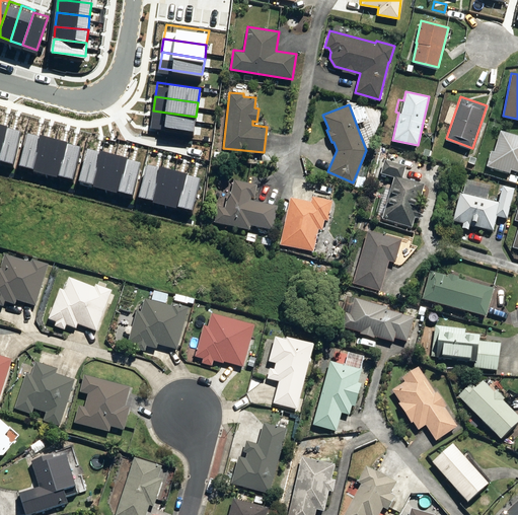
[(193,132),(196,117),(153,111),(151,126),(193,132)]
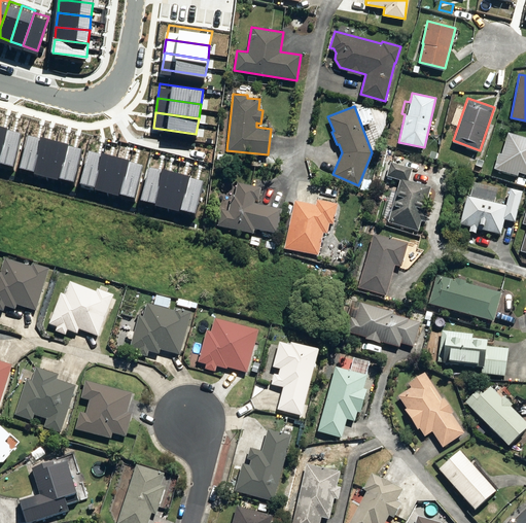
[(9,126),(0,123),(0,158),(9,126)]
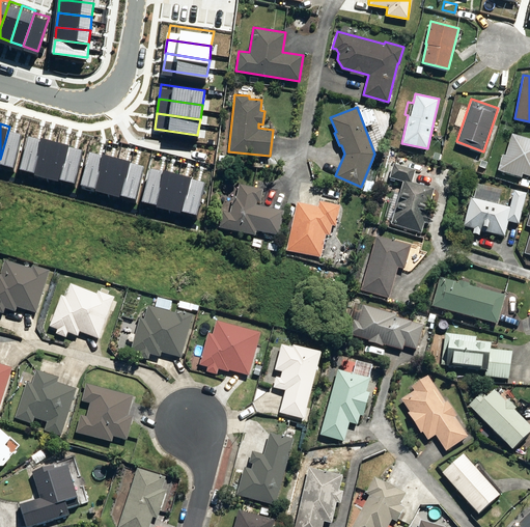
[(22,130),(9,127),(0,159),(14,162),(22,130)]
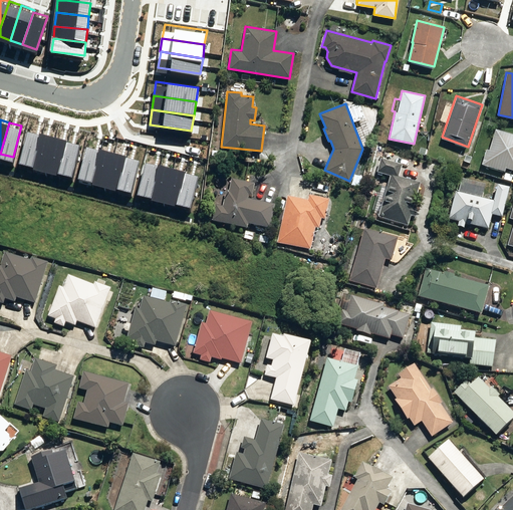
[(28,128),(20,159),(34,163),(42,132),(28,128)]
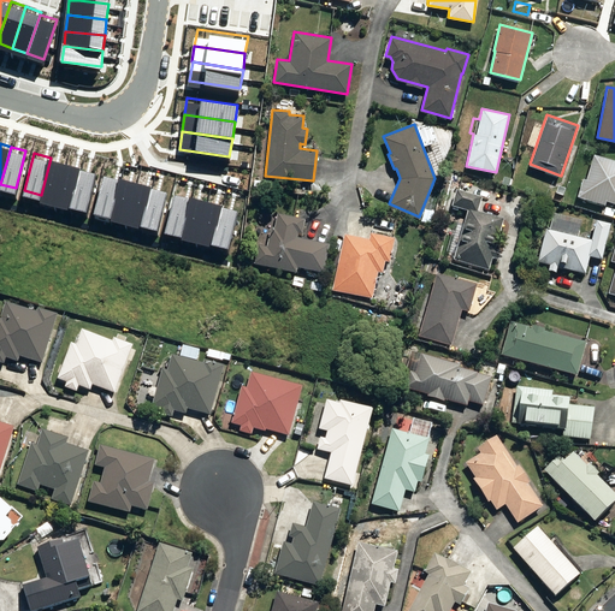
[(605,200),(614,203),(614,160),(593,154),(586,179),(583,177),(577,196),(604,203),(605,200)]
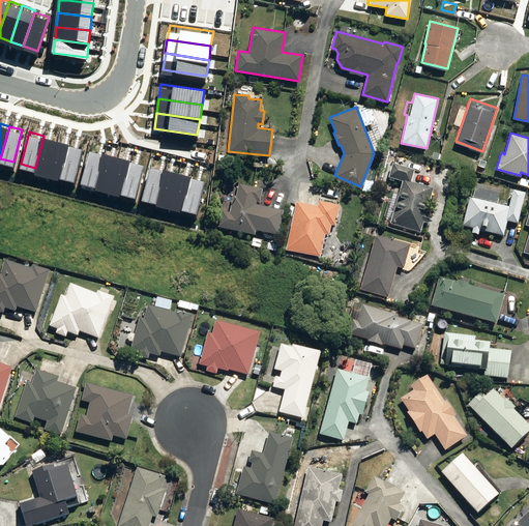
[(58,140),(43,136),(35,168),(35,170),(49,173),(58,140)]
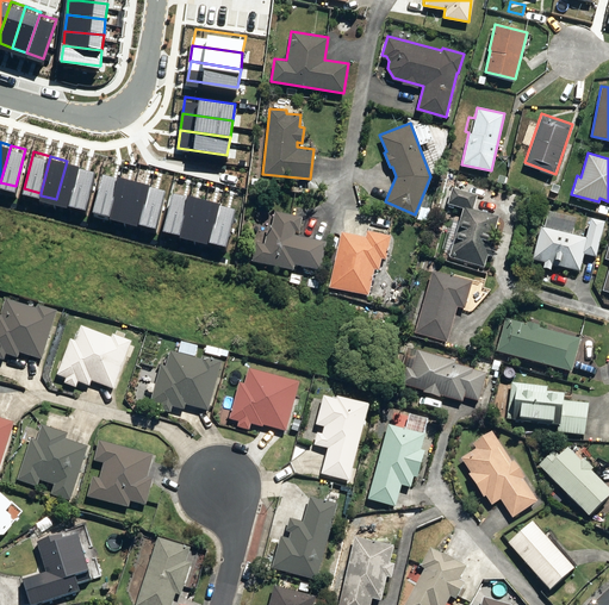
[(81,164),(67,161),(56,199),(70,204),(70,201),(81,164)]
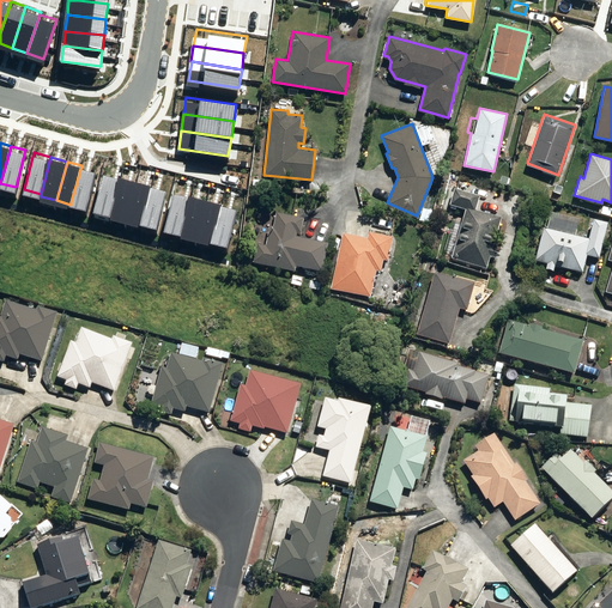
[(96,169),(82,165),(71,202),(86,206),(96,169)]
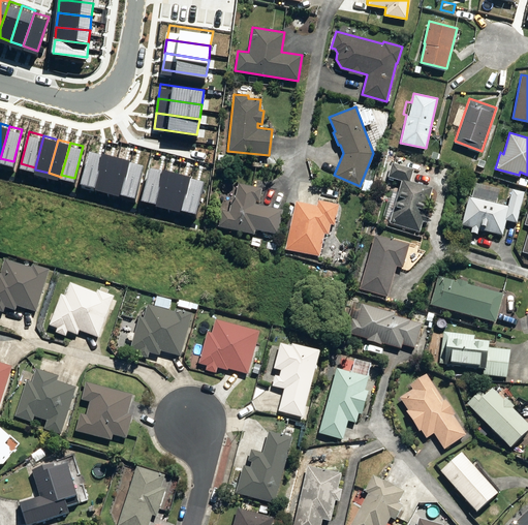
[(89,148),(81,179),(95,183),(103,151),(89,148)]
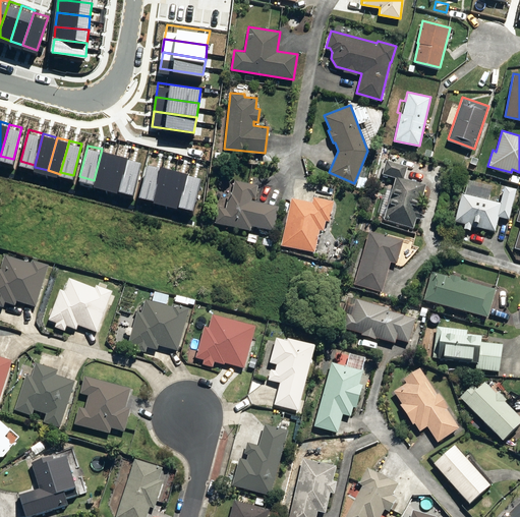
[(116,153),(102,149),(94,180),(94,182),(107,186),(116,153)]
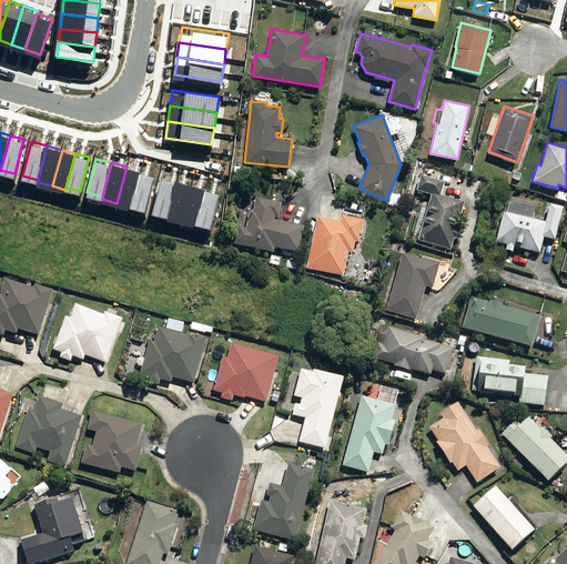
[(140,170),(127,167),(117,203),(130,207),(130,204),(140,170)]
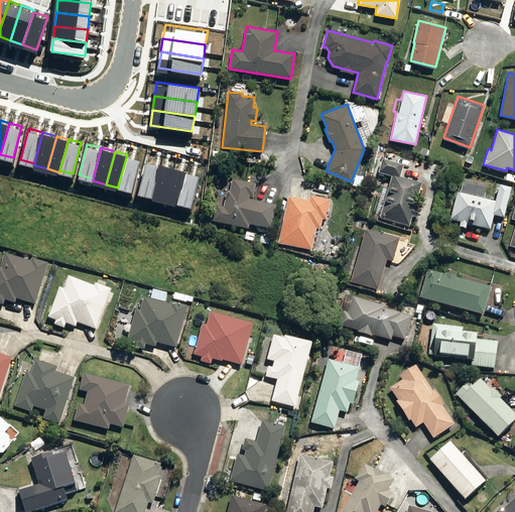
[(139,158),(127,154),(118,185),(131,189),(139,158)]
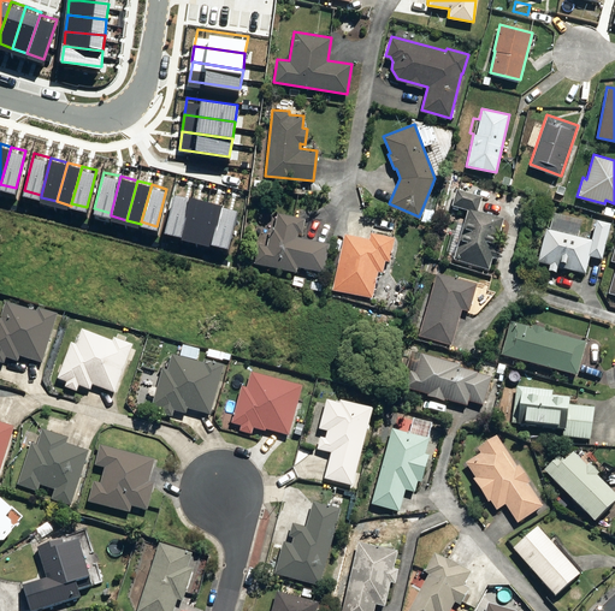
[(176,190),(166,227),(183,232),(193,195),(176,190)]
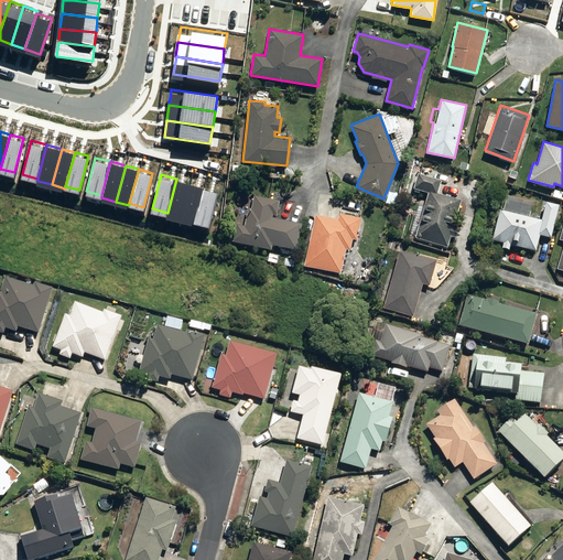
[(415,236),(447,246),(461,200),(436,192),(440,181),(418,174),(413,187),(429,192),(415,236)]
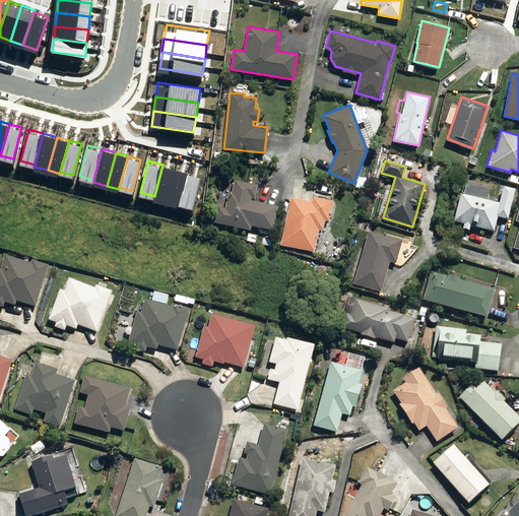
[(176,169),(163,165),(154,196),(153,198),(167,201),(176,169)]
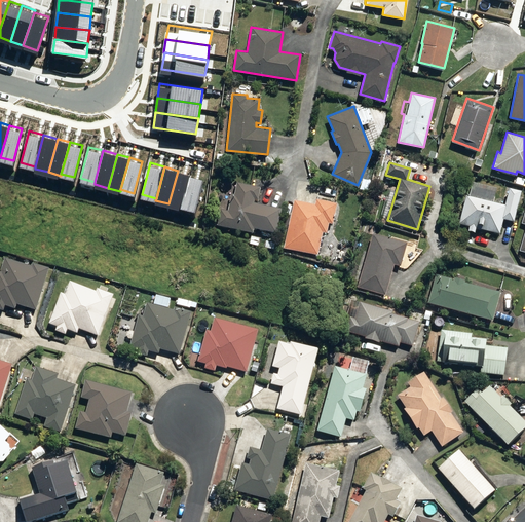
[(190,174),(178,171),(169,203),(181,208),(182,206),(190,174)]
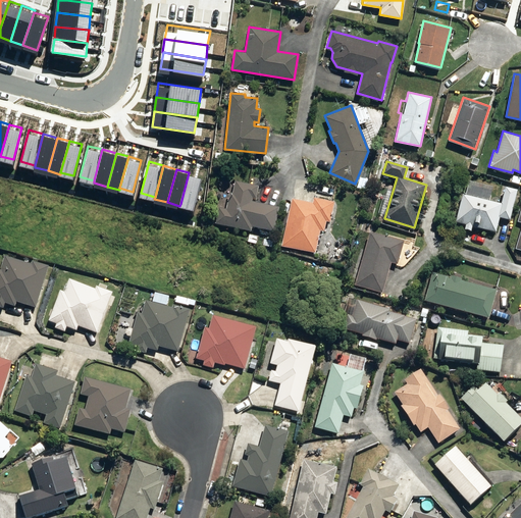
[(202,175),(189,172),(180,204),(193,207),(202,175)]
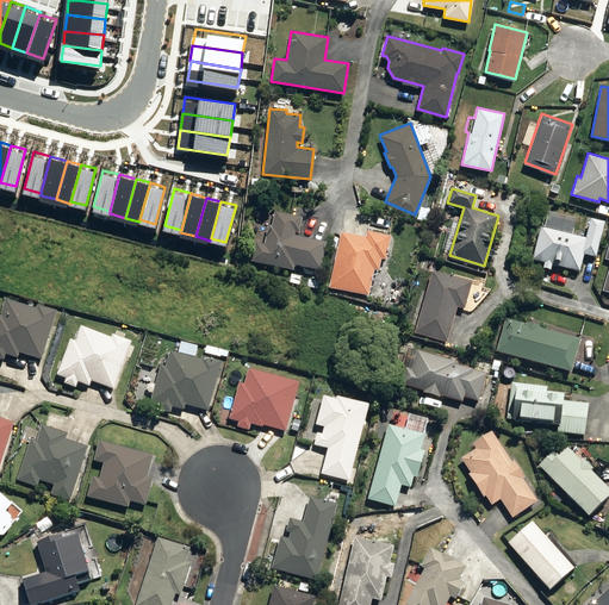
[(252,259),(293,268),(294,262),(318,267),(324,241),(294,234),(294,229),(298,229),(302,216),(274,210),(272,224),(268,223),(265,242),(256,241),(252,259)]
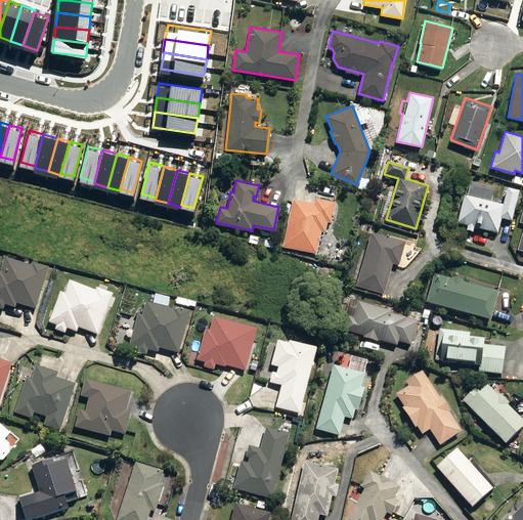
[(456,221),(497,231),(502,217),(511,220),(518,189),(507,186),(503,204),(464,193),(456,221)]
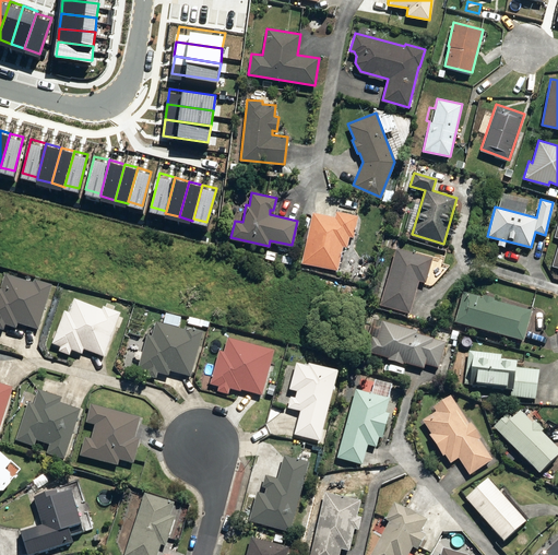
[(301,261),(337,269),(343,246),(346,246),(348,236),(352,237),(356,215),(335,210),(334,215),(312,211),(301,261)]
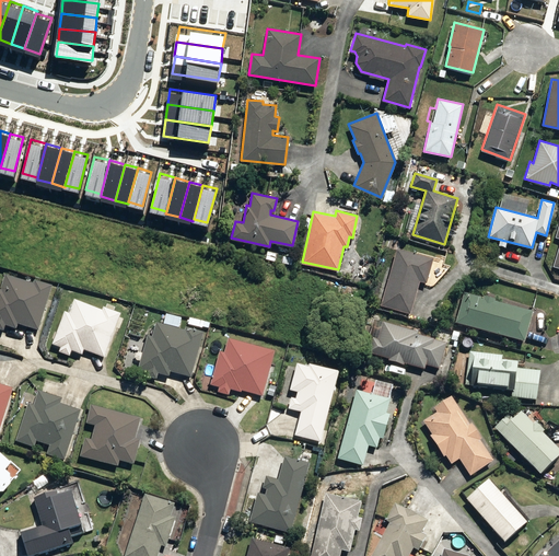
[(266,256),(275,257),(276,251),(267,248),(266,256)]
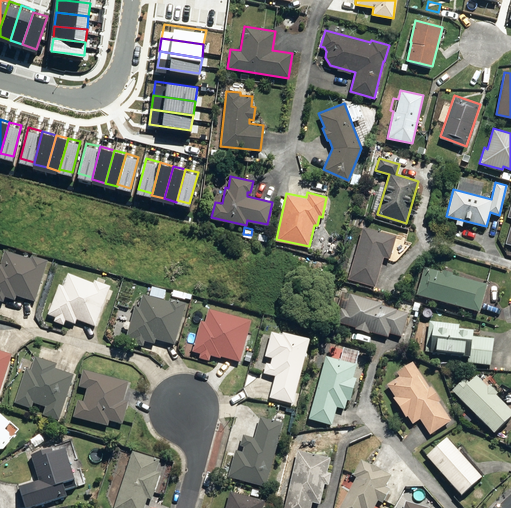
[(348,278),(375,285),(383,257),(389,258),(395,236),(362,227),(348,278)]
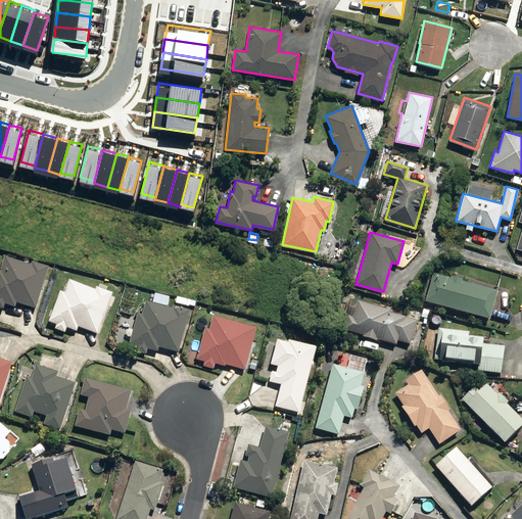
[(0,305),(2,307),(4,301),(14,304),(15,301),(35,307),(47,266),(31,261),(30,263),(4,254),(0,266),(0,305)]
